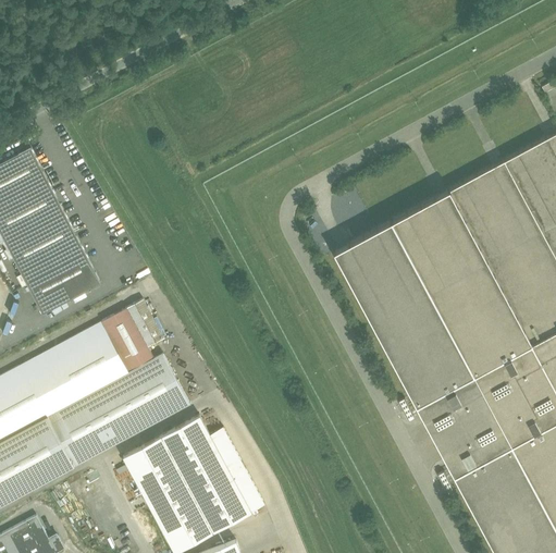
[(555,552),(555,134),(332,256),(492,552),(555,552)]
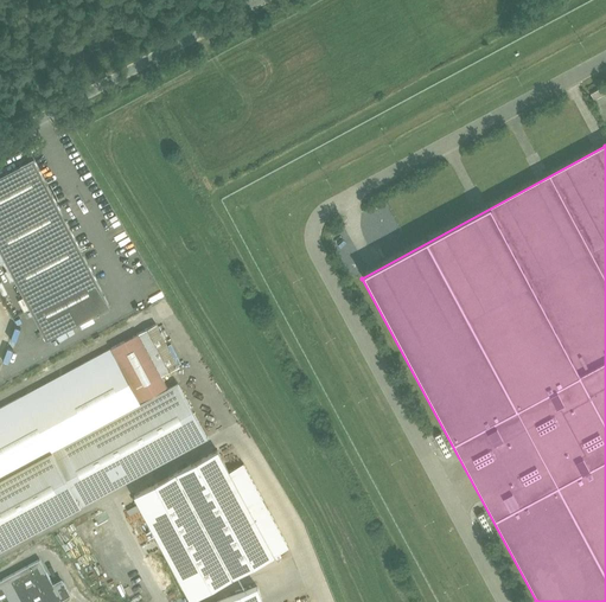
[(110,312),(33,164),(0,180),(0,256),(45,345),(110,312)]
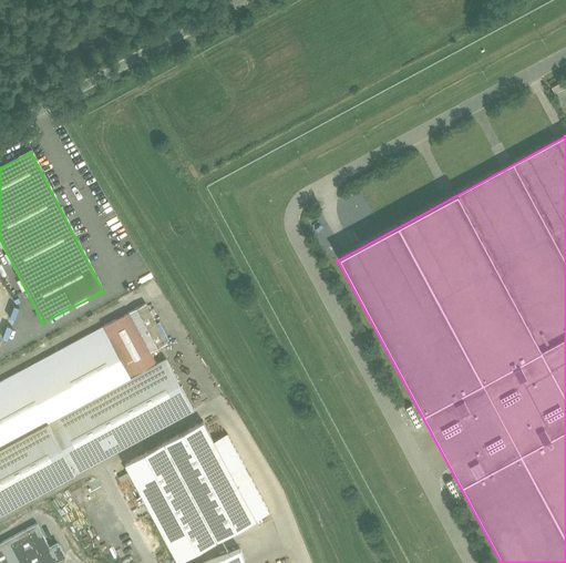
[(145,307),(0,384),(0,517),(75,477),(193,413),(165,362),(156,367),(150,355),(166,347),(145,307)]
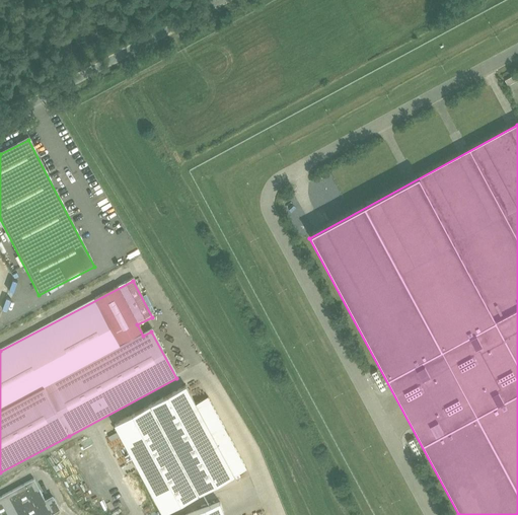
[(6,313),(10,302),(3,300),(0,308),(0,311),(6,313)]
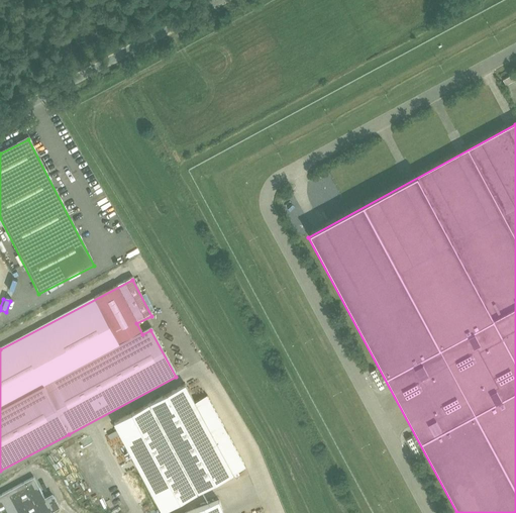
[(185,387),(113,425),(160,512),(168,512),(233,477),(194,405),(185,387)]
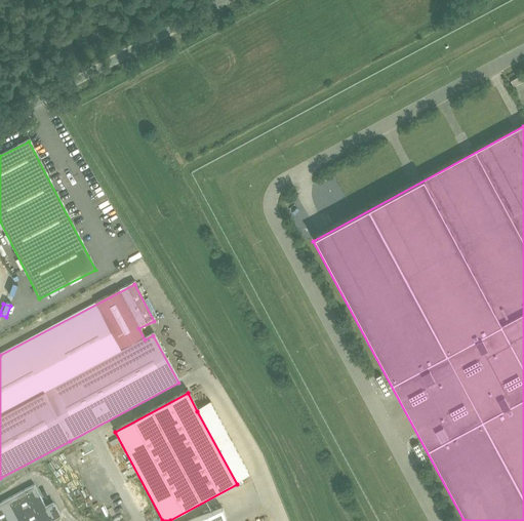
[(249,478),(209,404),(197,411),(237,484),(249,478)]
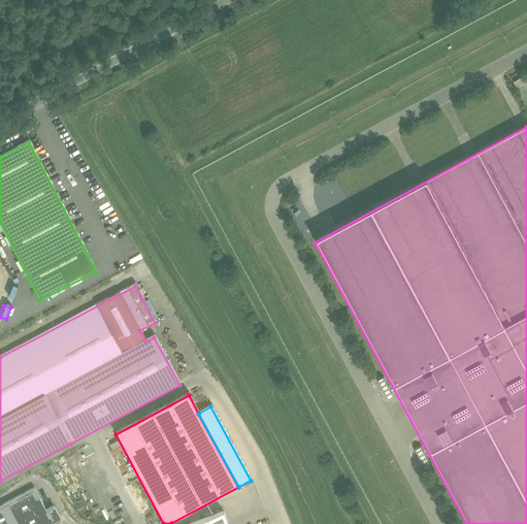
[(34,490),(0,508),(0,523),(52,523),(58,516),(55,510),(47,514),(34,490)]
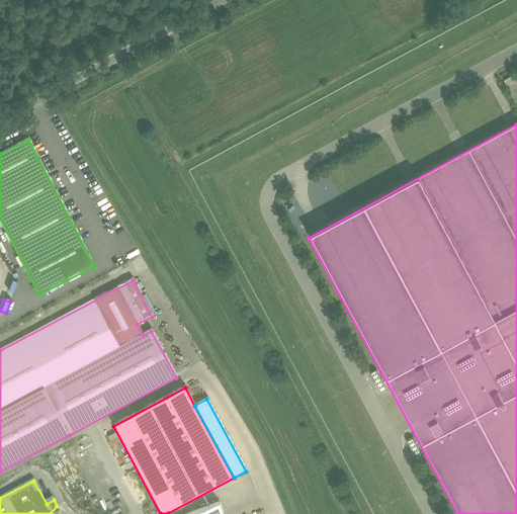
[(222,513),(219,504),(193,513),(222,513)]
